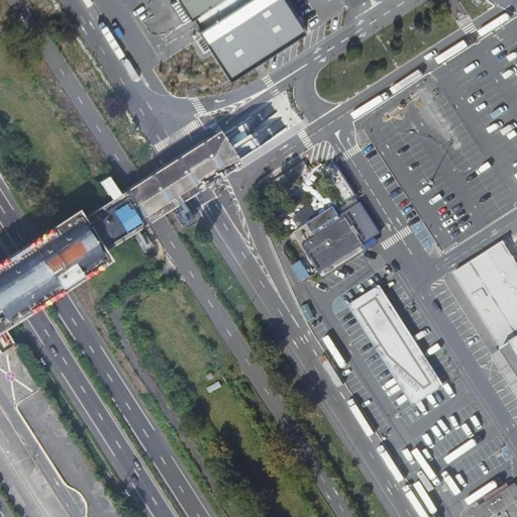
[(181,0),(190,13),(209,0),(181,0)]
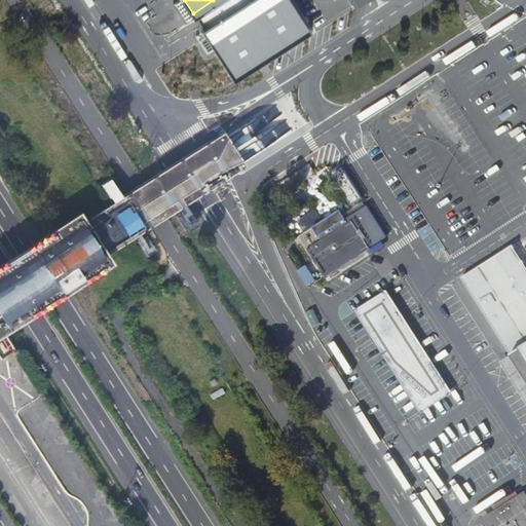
[(309,33),(288,0),(245,0),(200,28),(233,81),(309,33)]
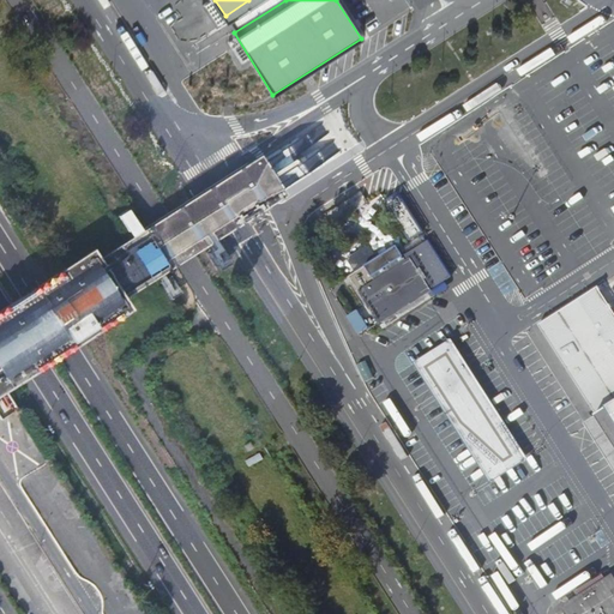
[(263,162),(258,155),(216,182),(202,192),(158,218),(136,233),(134,234),(96,258),(90,248),(28,288),(0,305),(0,390),(38,367),(67,349),(128,309),(122,299),(161,275),(162,274),(173,266),(185,259),(205,246),(222,269),(234,260),(220,238),(227,233),(241,223),(284,196),(280,188),(274,178),(263,162)]
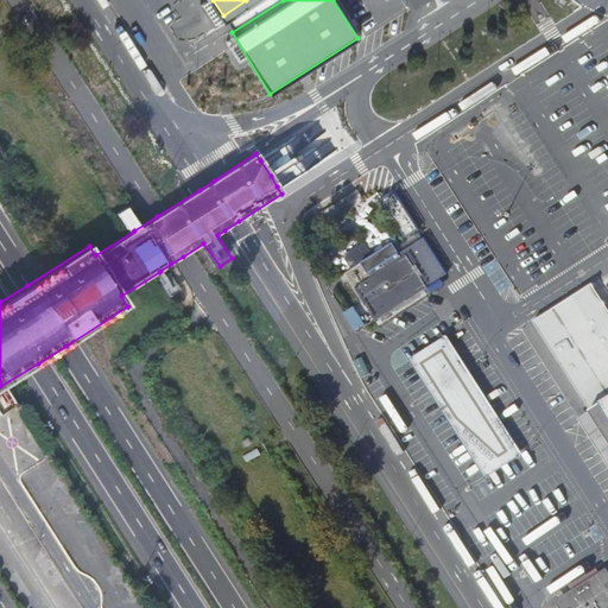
[(394,192),(381,201),(400,230),(404,229),(406,233),(407,234),(409,235),(410,235),(411,235),(412,234),(413,234),(419,230),(394,192)]
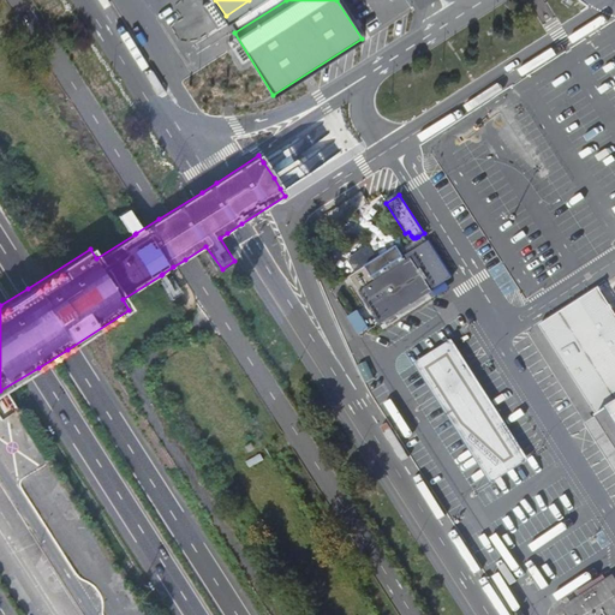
[(452,278),(429,242),(405,256),(398,261),(390,250),(351,276),(362,294),(360,294),(366,305),(369,310),(374,308),(382,321),(384,320),(386,323),(382,326),(384,329),(388,327),(436,296),(433,290),(452,278)]
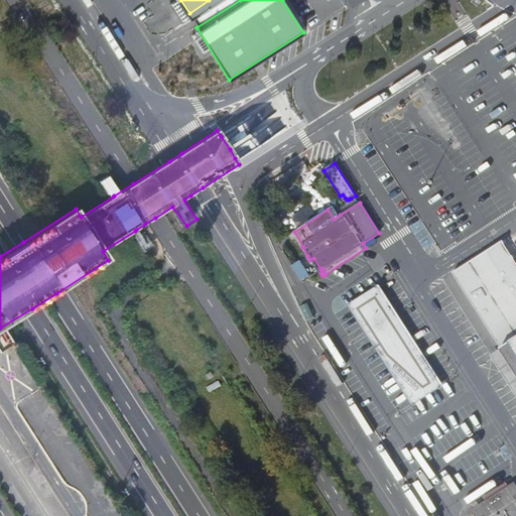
[(334,206),(328,210),(334,219),(340,215),(334,206)]
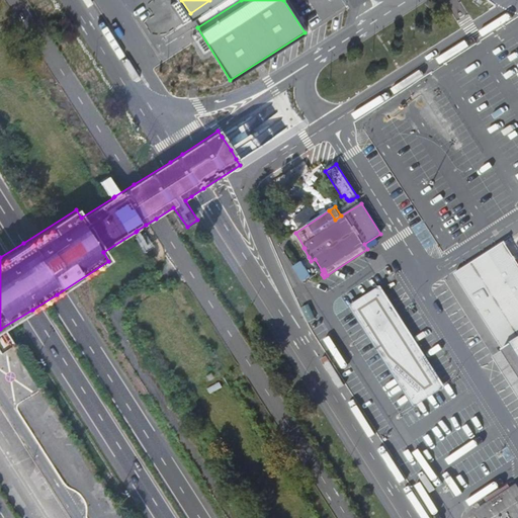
[(517,262),(505,242),(454,273),(517,372),(517,262)]
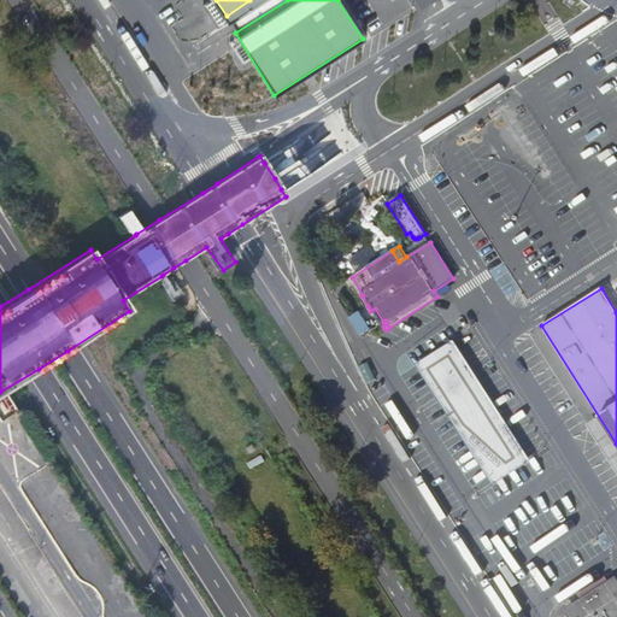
[(359,311),(350,317),(362,335),(371,329),(359,311)]
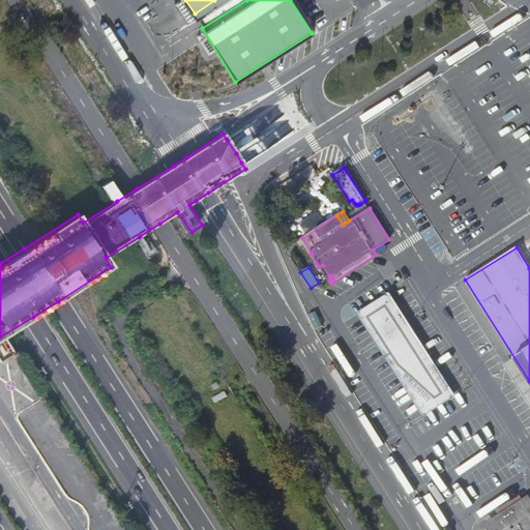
[(387,292),(356,312),(422,415),(453,394),(387,292)]
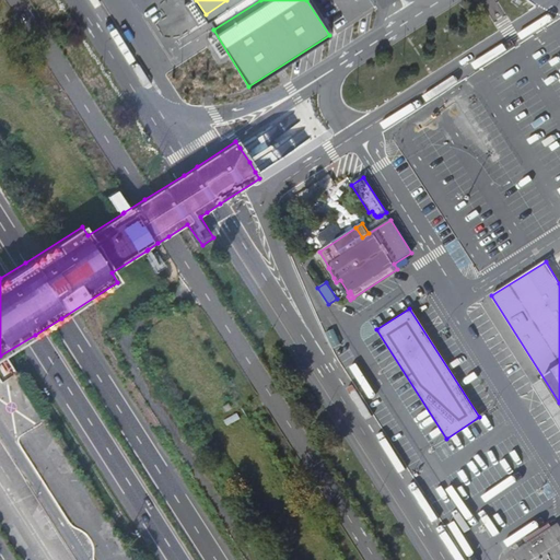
[(231,408),(228,403),(221,406),(225,412),(231,408)]
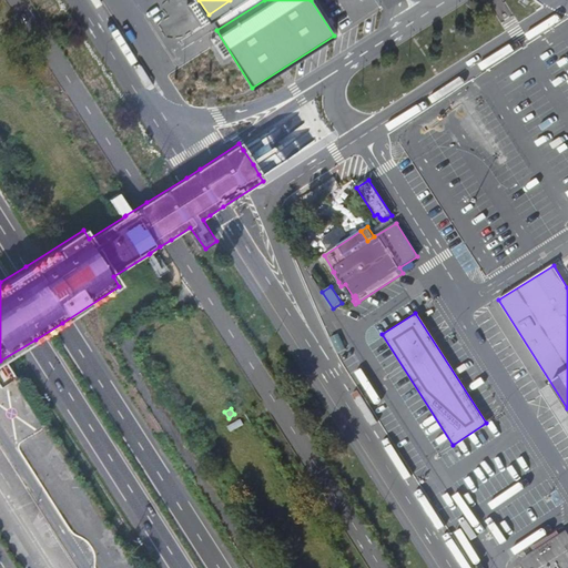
[(536,554),(523,561),(527,567),(567,567),(567,536),(566,534),(561,537),(558,531),(533,547),(536,554)]
